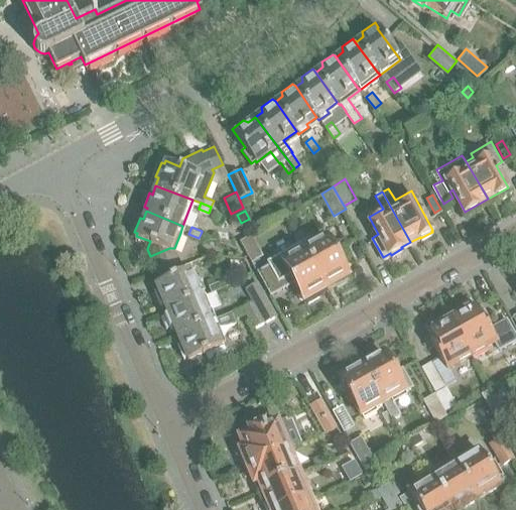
[(306,237),(301,228),(295,231),(300,240),(306,237)]
